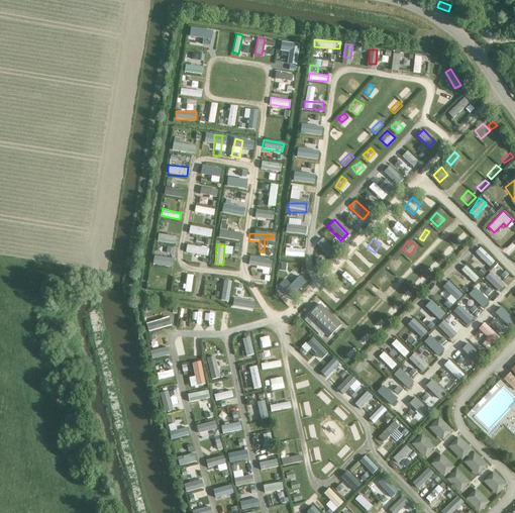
[(447,260),(456,250),(453,247),(444,257),(447,260)]
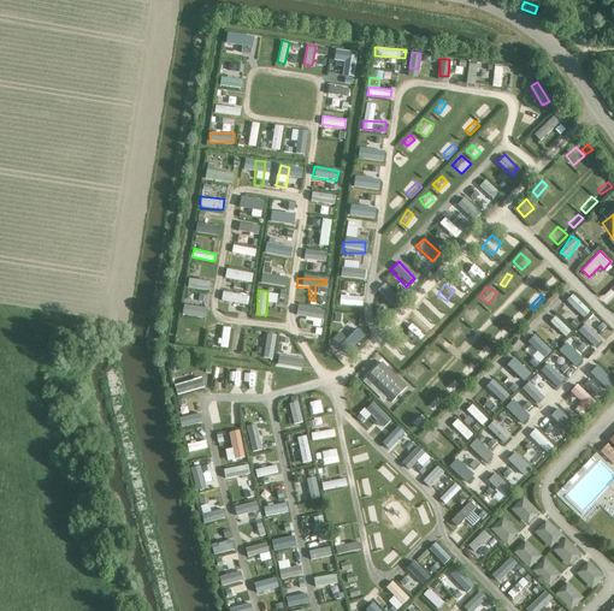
[(470,320),(478,312),(471,304),(462,313),(470,320)]
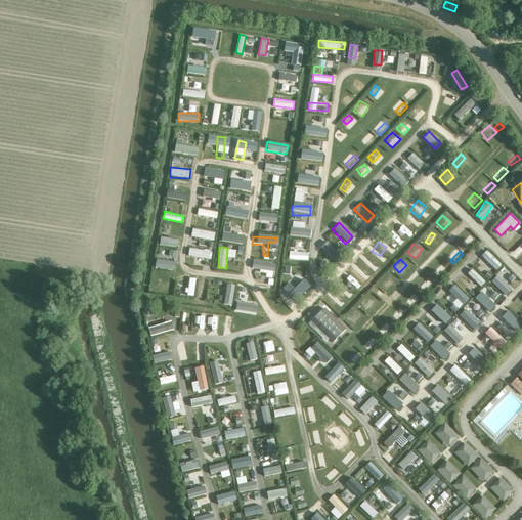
[(440,277),(448,270),(444,266),(436,274),(440,277)]
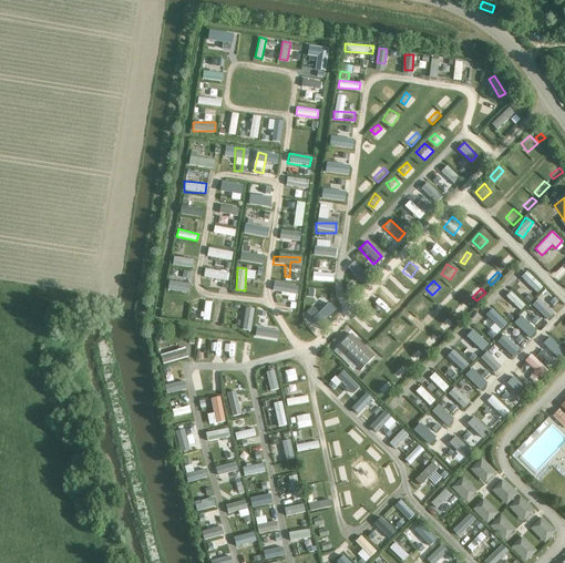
[(366,307),(373,315),(383,305),(376,297),(366,307)]
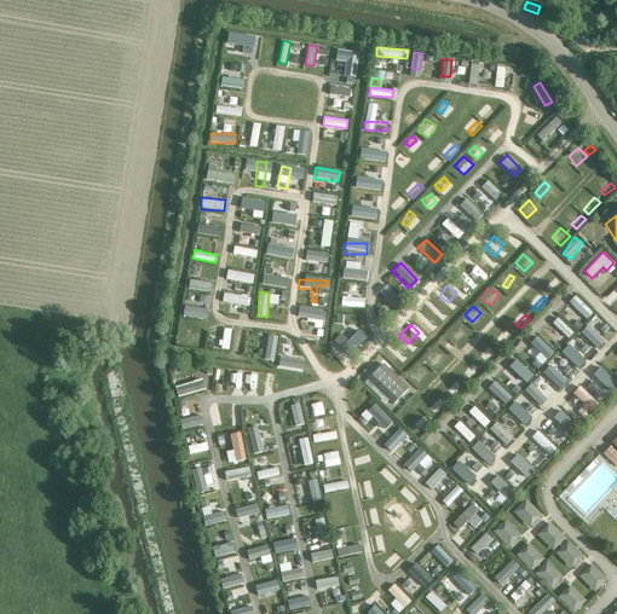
[(347,342),(352,348),(367,331),(362,326),(347,342)]
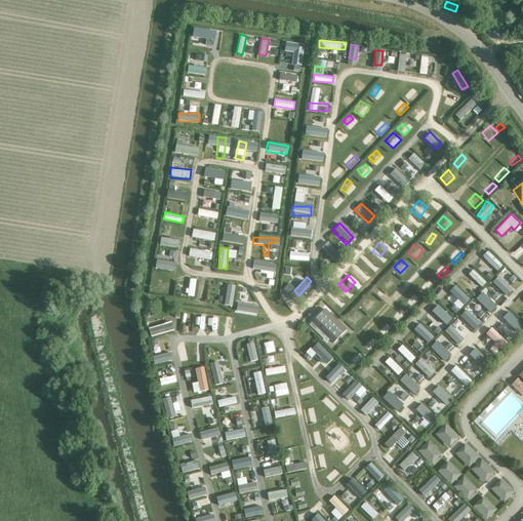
[(378,283),(386,289),(391,282),(384,277),(378,283)]
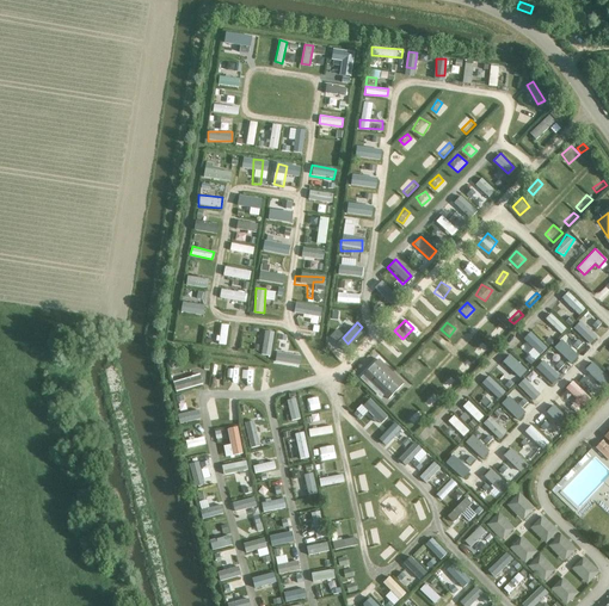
[(498,322),(487,333),(497,342),(506,332),(498,322)]
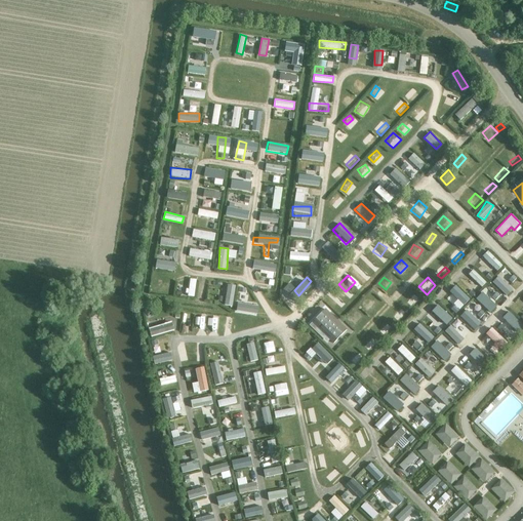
[(195,295),(196,278),(189,278),(189,288),(186,288),(185,294),(195,295)]
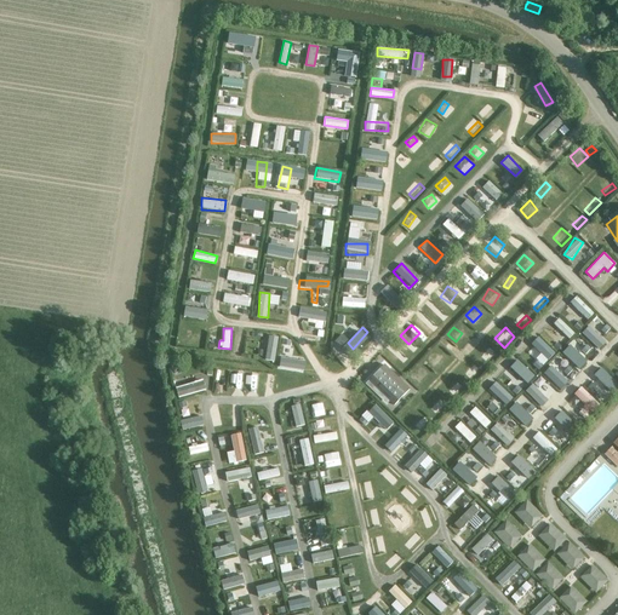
[(275,360),(276,342),(268,340),(267,358),(275,360)]
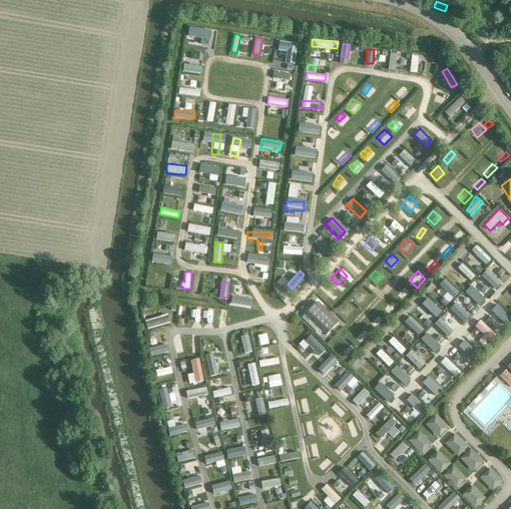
[(326,299),(335,291),(328,283),(319,291),(326,299)]
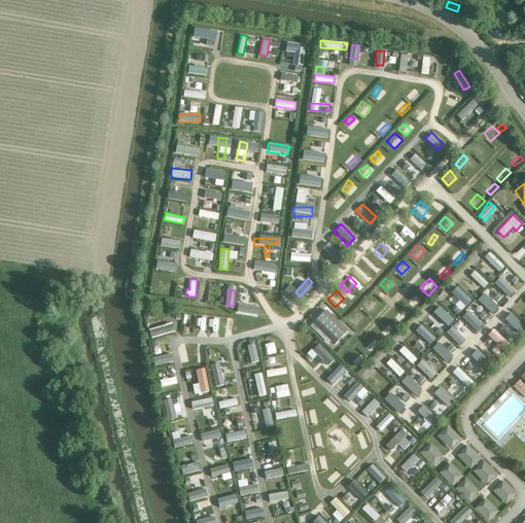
[(369,312),(376,303),(366,297),(360,306),(369,312)]
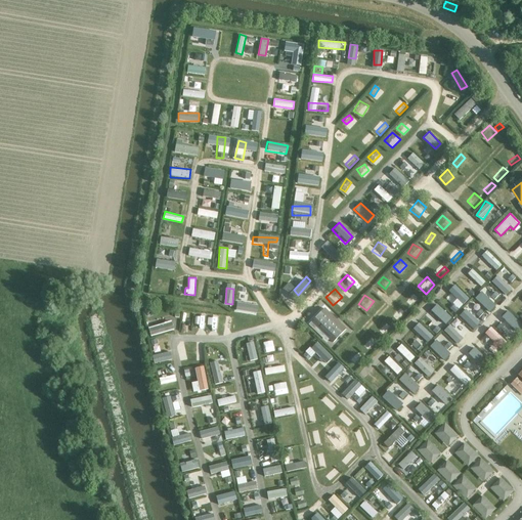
[(235,310),(252,311),(252,304),(236,303),(235,310)]
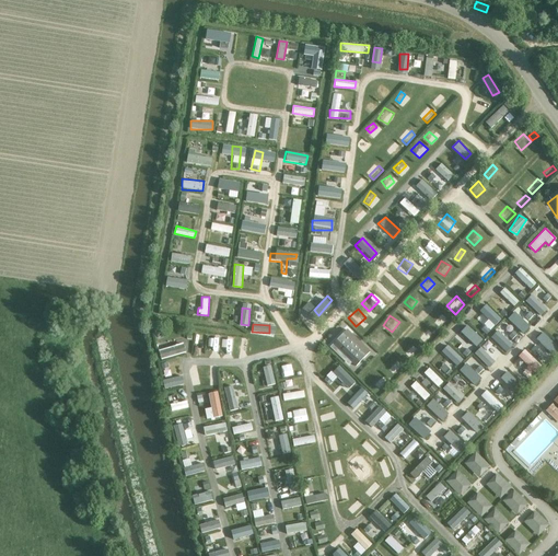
[(469,326),(464,331),(477,344),(483,338),(469,326)]
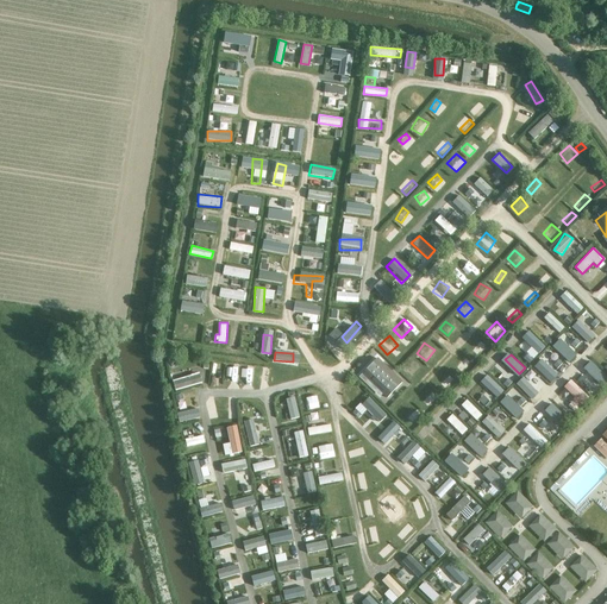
[(537,356),(531,363),(551,382),(557,375),(537,356)]
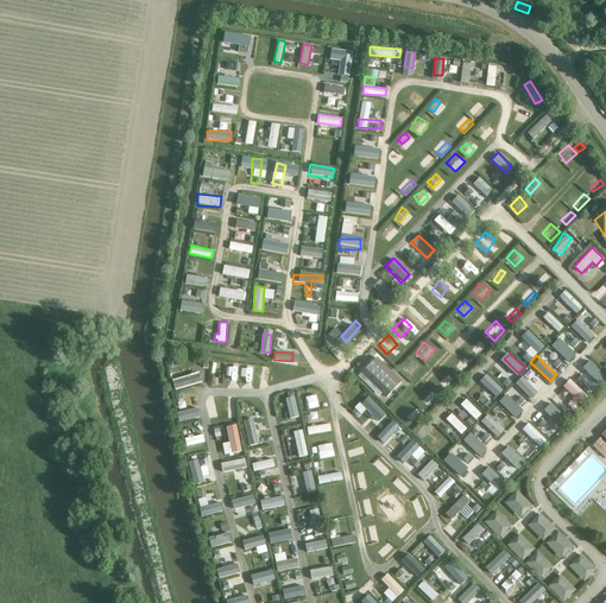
[(410,376),(420,363),(410,356),(401,369),(410,376)]
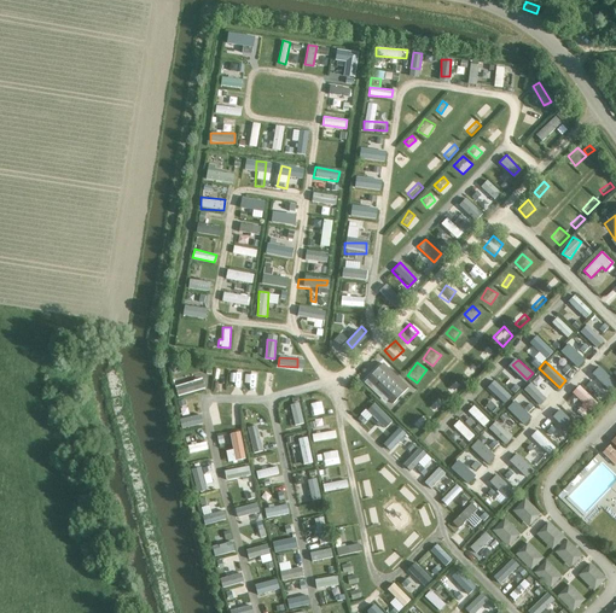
[(463,372),(471,379),(481,369),(472,362),(463,372)]
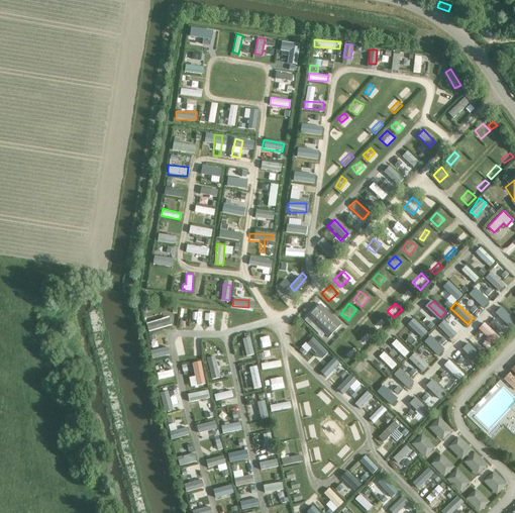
[(318,309),(305,322),(326,342),(339,329),(318,309)]
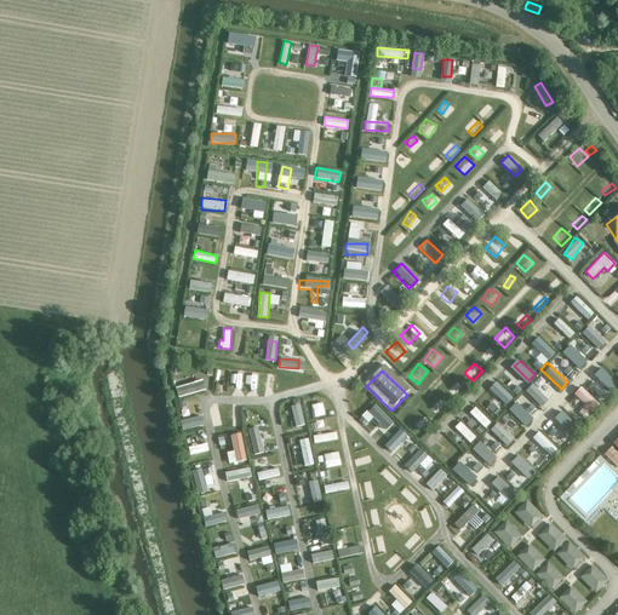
[(236,373),(235,395),(244,395),(245,374),(236,373)]
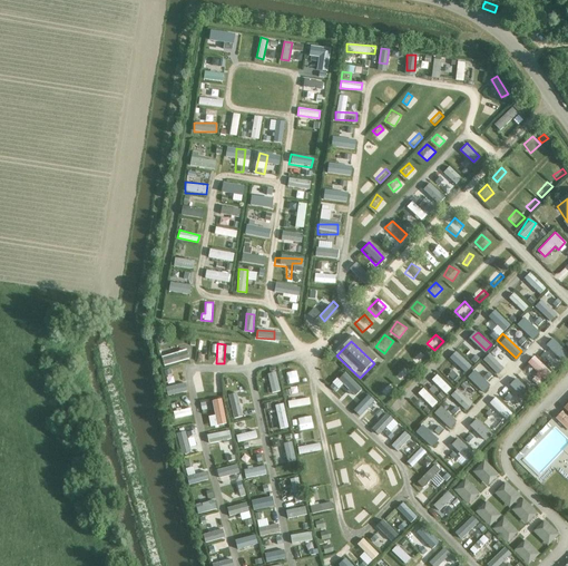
[(418,348),(409,357),(419,367),(428,358),(418,348)]
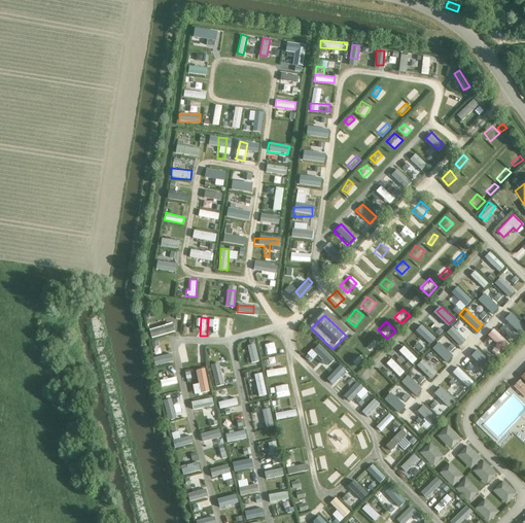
[(465,321),(458,326),(465,336),(471,332),(465,321)]
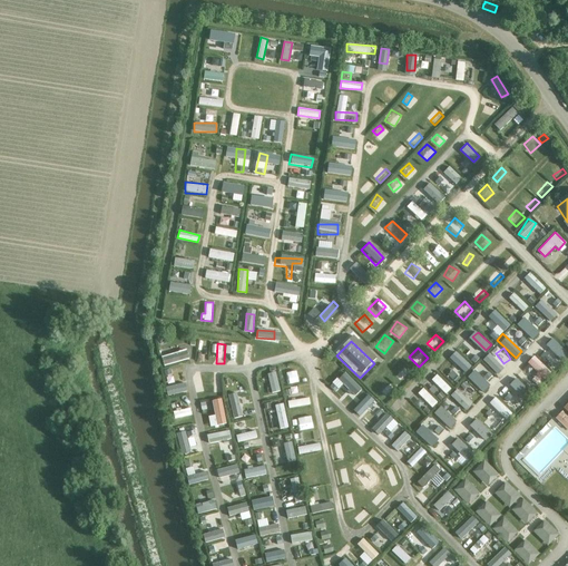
[(163,363),(188,360),(187,351),(162,354),(163,363)]
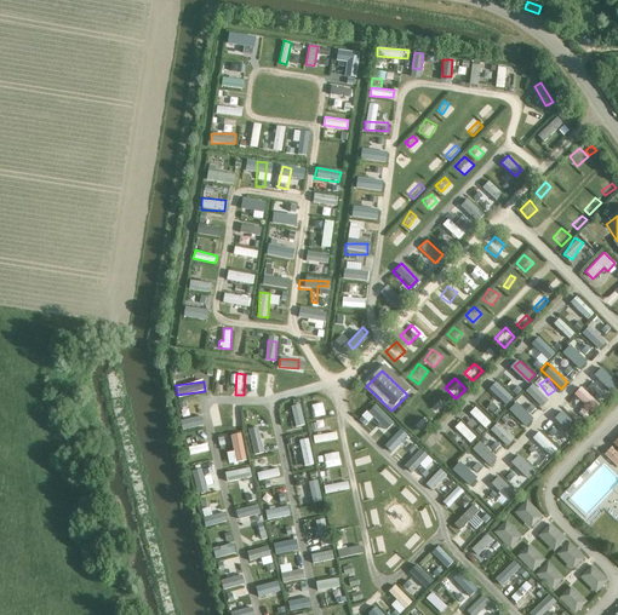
[(485,397),(499,412),(505,404),(491,391),(485,397)]
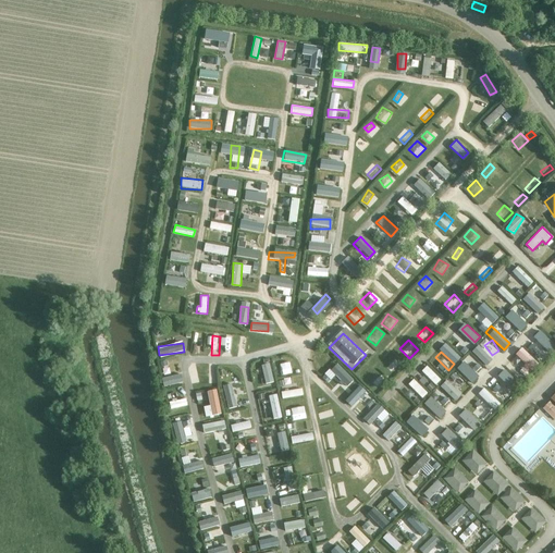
[(274,363),(280,376),(285,373),(281,360),(274,363)]
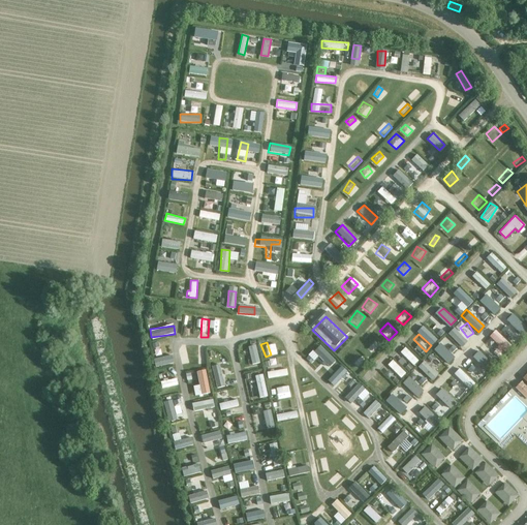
[(373,357),(381,347),(377,343),(368,351),(373,357)]
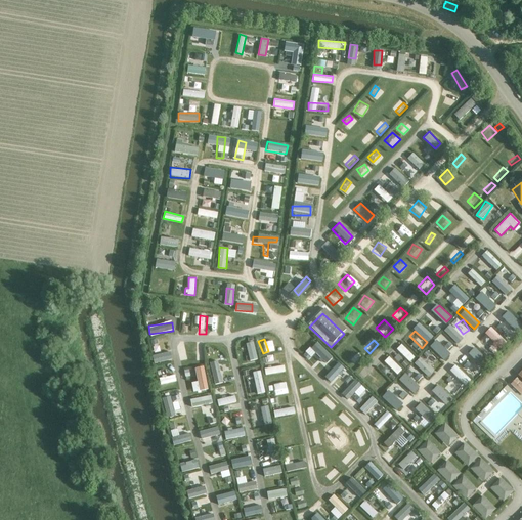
[(408,361),(414,356),(401,343),(396,347),(408,361)]
